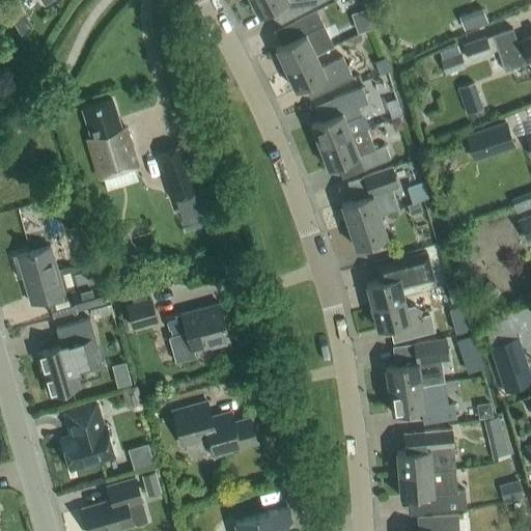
[(251,0),(259,15),(267,10),(281,22),(323,0),(251,0)]
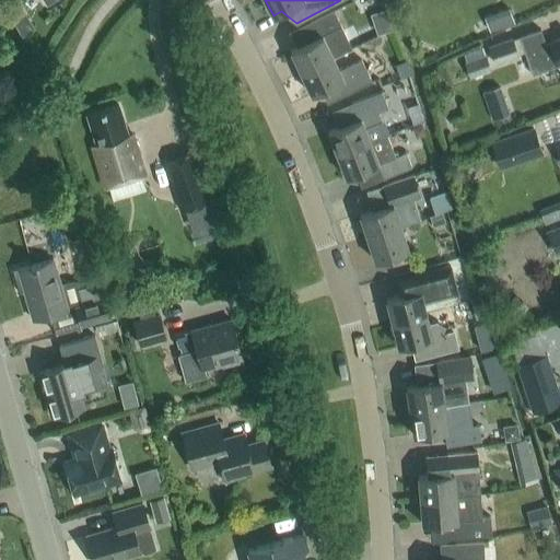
[(301,71),(352,47),(334,9),(310,21),(317,36),(291,49),(301,71)]
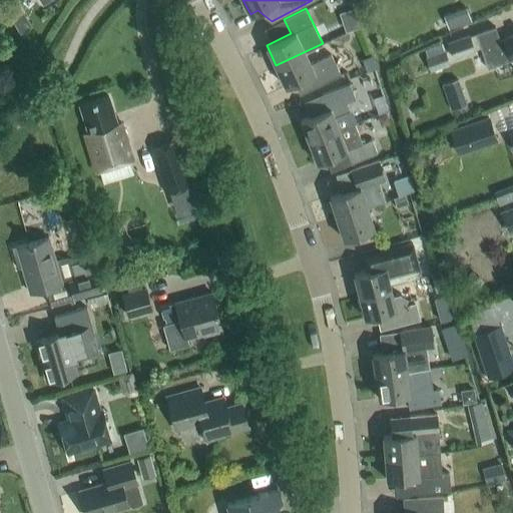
[(475,33),(475,34),(470,36),(469,34),(448,41),(454,58),(475,50),(480,48),(487,68),(512,59),(512,63),(512,33),(499,38),(495,26),(475,33)]
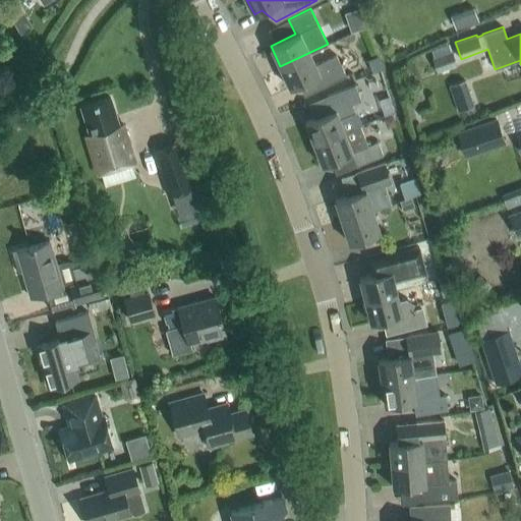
[(315,64),(310,53),(328,44),(280,66),(290,87),(315,74),(322,87),(346,74),(336,54),(315,64)]
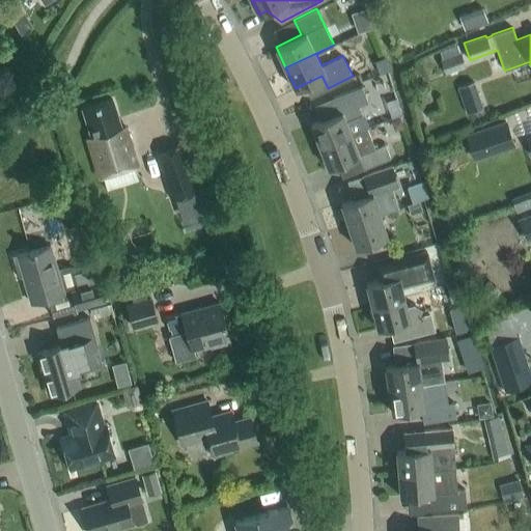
[(460,52),(441,59),(446,74),(466,66),(460,52)]
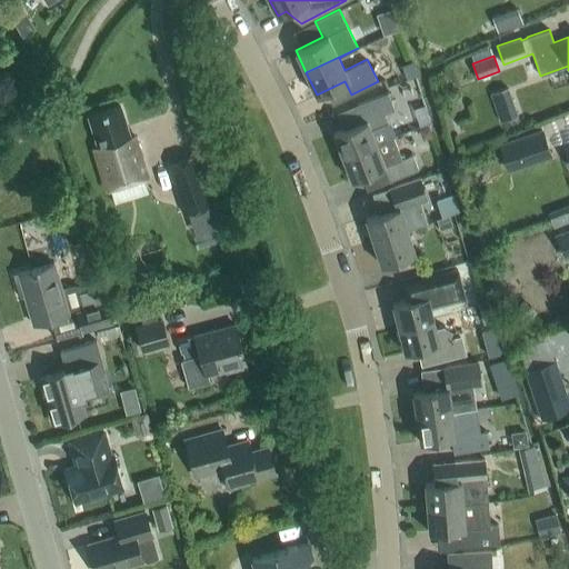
[(499,118),(517,113),(509,86),(491,90),(499,118)]
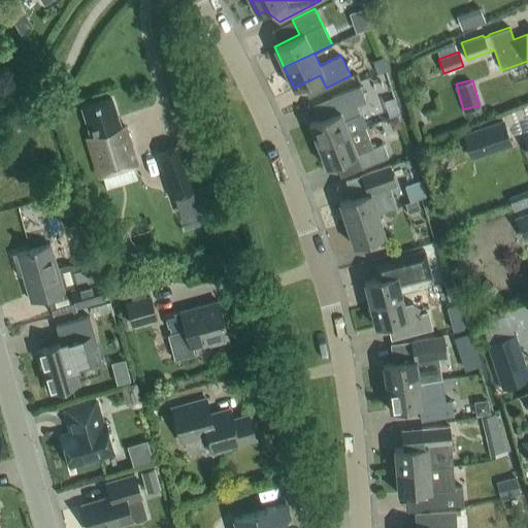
[(349,132),(364,126),(367,125),(361,112),(360,112),(357,105),(366,101),(360,85),(331,96),(337,111),(309,123),(318,144),(349,132)]
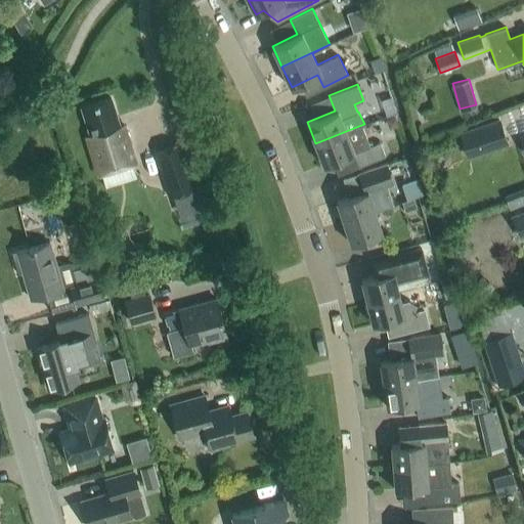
[(86,135),(98,174),(136,162),(124,124),(120,125),(112,97),(82,106),(90,134),(86,135)]
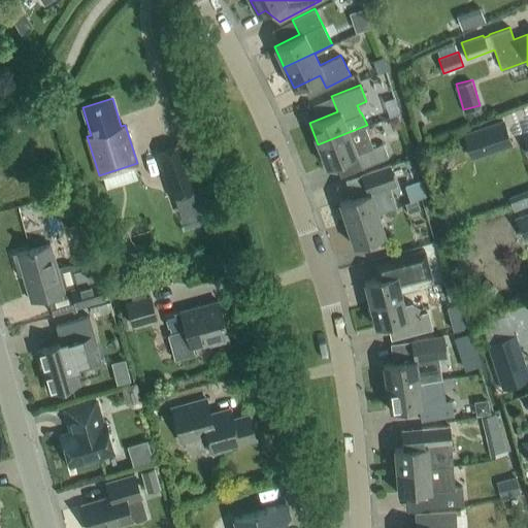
[(503,120),(463,133),(471,159),(513,145),(503,120)]
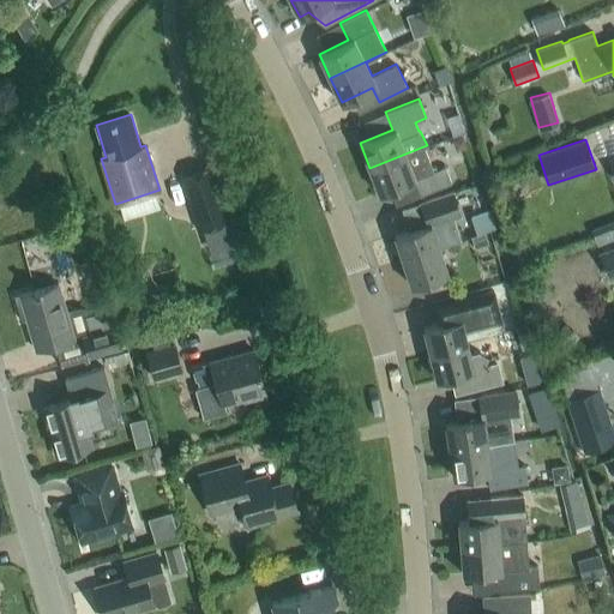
[(445,166),(433,170),(423,146),(405,154),(369,168),(379,193),(415,179),(421,194),(452,181),(445,166)]
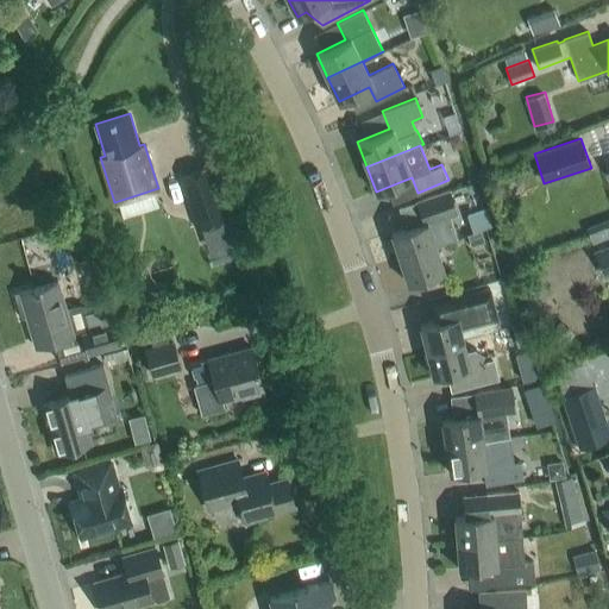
[(180,175),(198,228),(228,218),(211,164),(180,175)]
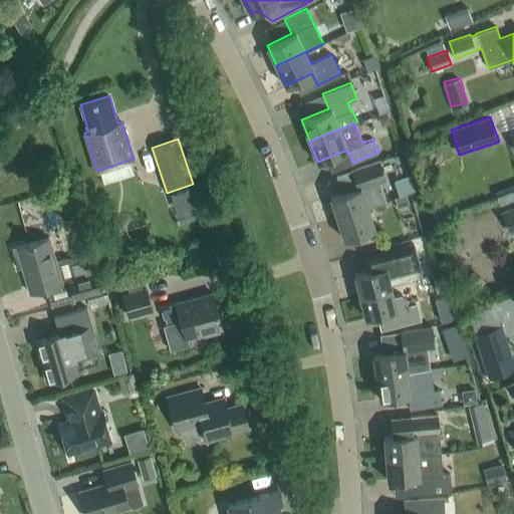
[(337,217),(368,207),(386,201),(379,182),(387,180),(379,160),(351,169),(357,187),(330,196),(337,217)]
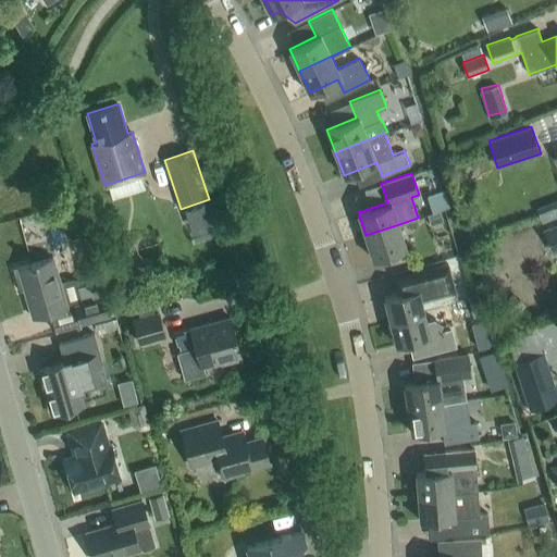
[(440,210),(428,214),(431,224),(443,220),(440,210)]
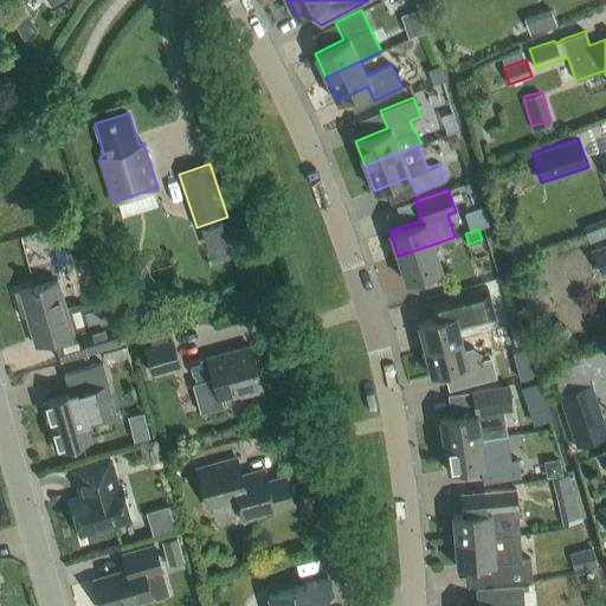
[(605,243),(591,249),(601,276),(605,274),(605,243)]
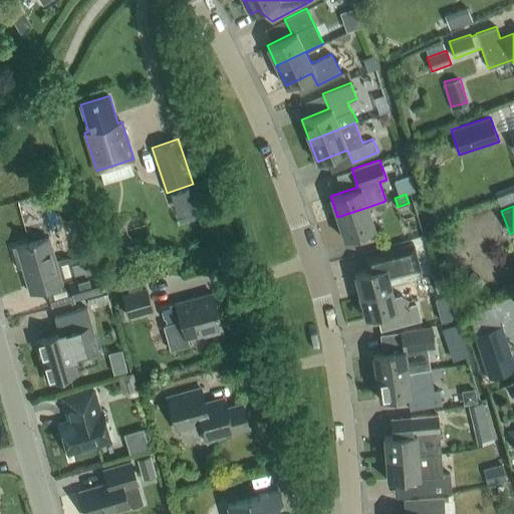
[(368,207),(337,217),(344,238),(375,228),(368,207)]
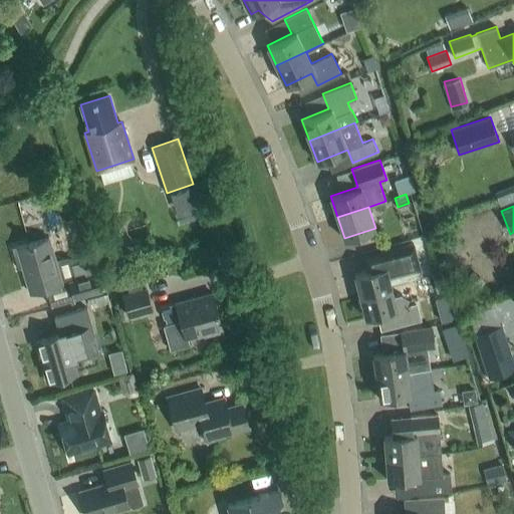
[(22,266),(30,292),(68,281),(73,299),(102,290),(97,272),(95,272),(91,258),(72,264),(71,259),(66,257),(55,260),(49,237),(12,247),(18,267),(22,266)]
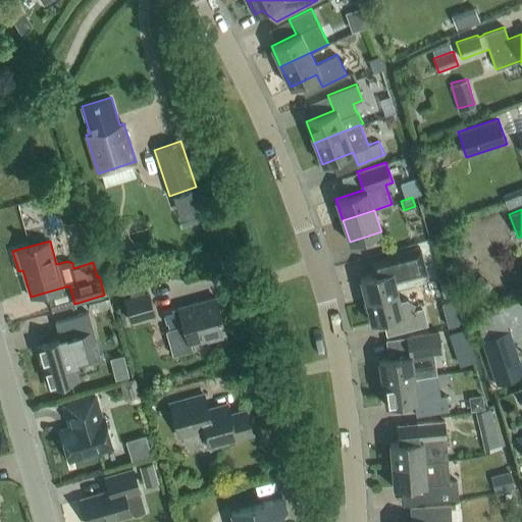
[(360,278),(366,300),(398,292),(395,279),(426,271),(419,246),(369,258),(373,274),(360,278)]
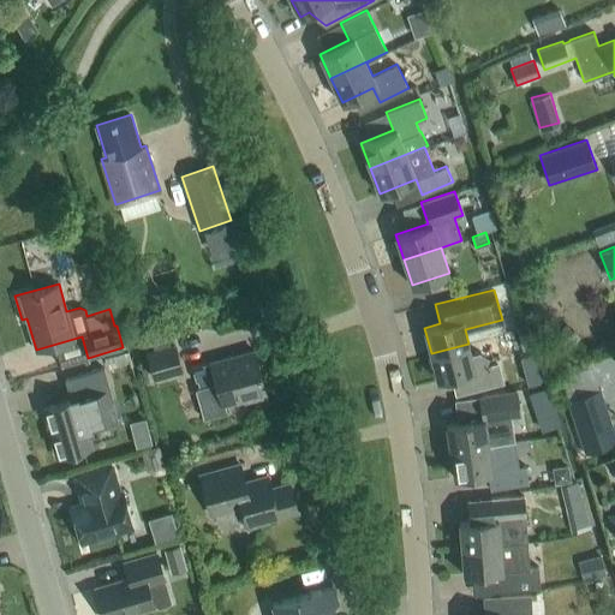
[(580,338),(565,324),(554,336),(569,350),(580,338)]
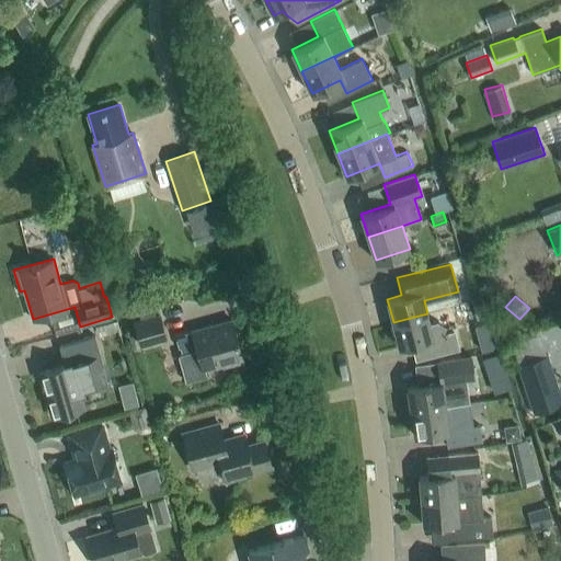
[(140,346),(167,340),(159,313),(134,321),(140,346)]
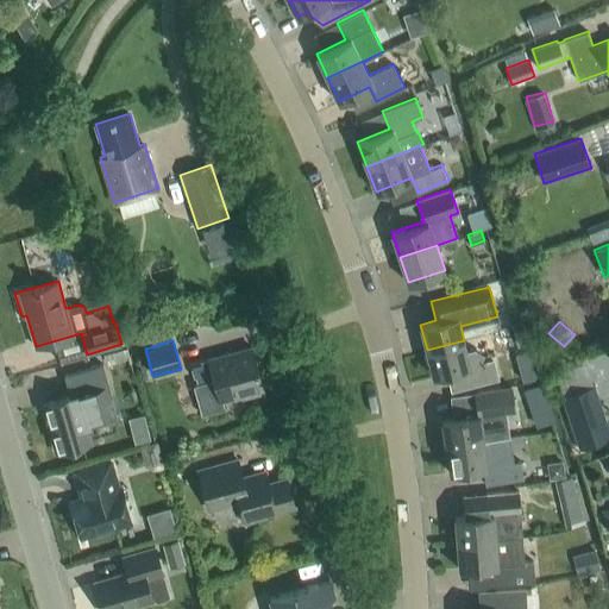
[(466,352),(464,340),(427,350),(433,376),(468,366),(472,385),(497,378),(493,360),(485,362),(483,355),(475,350),(466,352)]
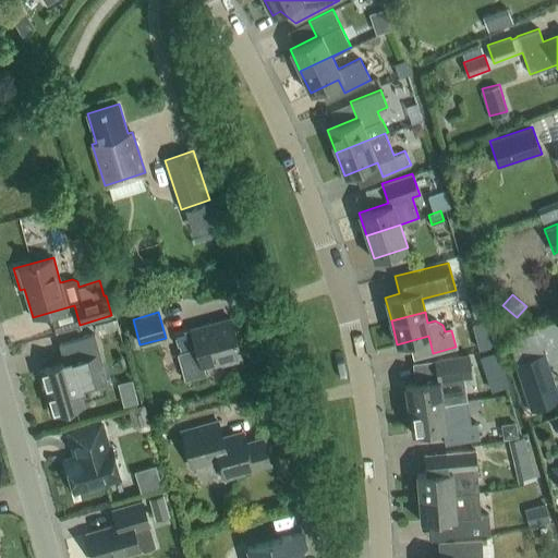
[(178,346),(179,344),(181,350),(177,352),(184,379),(204,374),(202,367),(221,362),(222,364),(241,359),(230,317),(174,332),(178,346)]
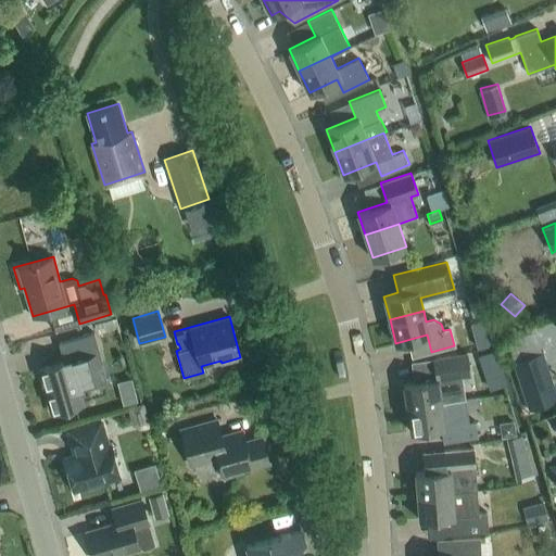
[(79,390),(109,382),(93,331),(59,342),(64,361),(40,367),(48,392),(46,393),(51,412),(83,403),(79,390)]
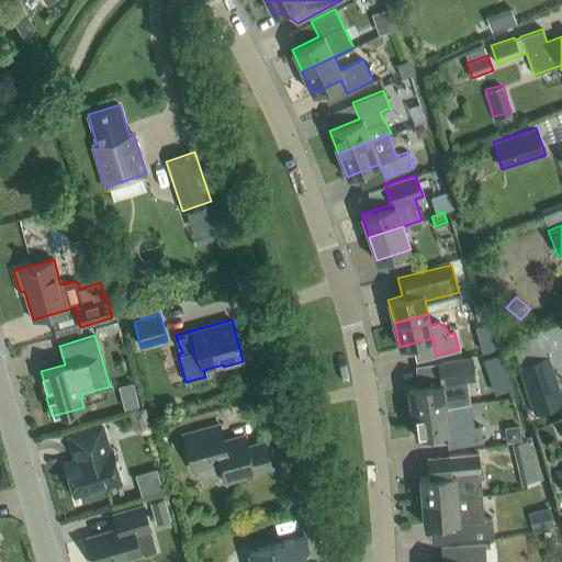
[(561,396),(549,356),(519,366),(534,412),(561,402),(561,396)]
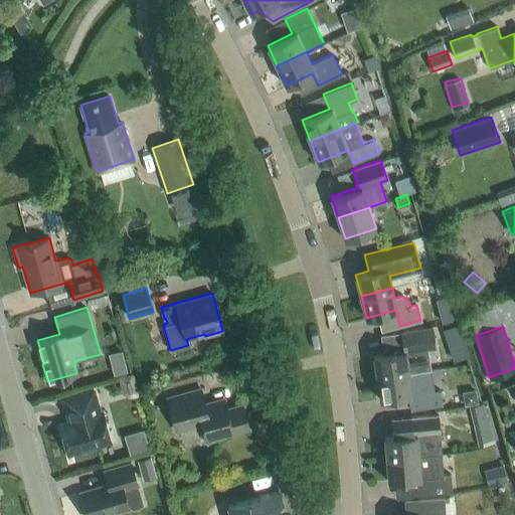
[(373,355),(377,377),(428,369),(425,348),(436,346),(432,327),(401,331),(404,350),(373,355)]
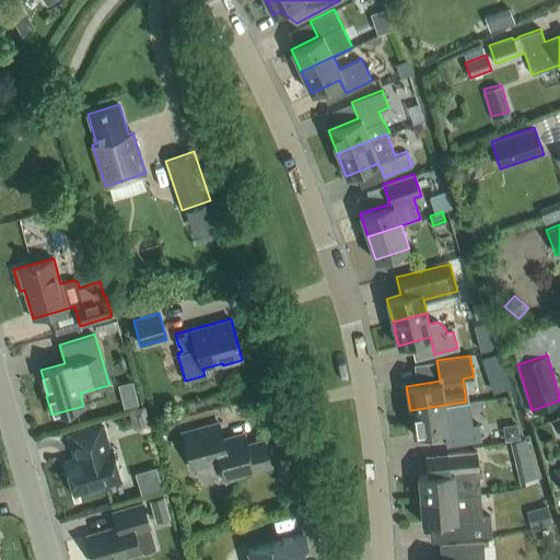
[(466,401),(410,410),(413,434),(444,429),(446,445),(481,440),(479,423),(470,424),(466,401)]
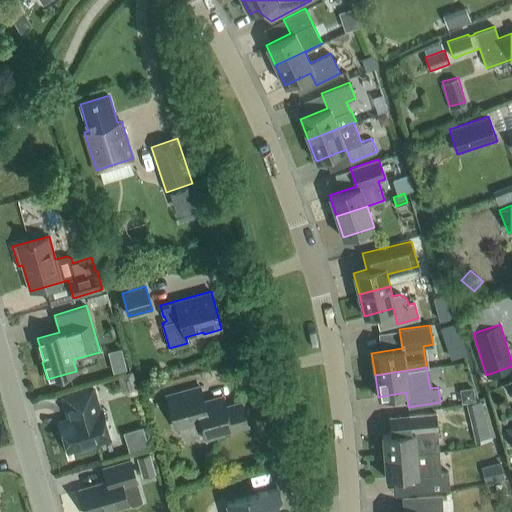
[(115,375),(120,391),(129,396),(138,393),(132,370),(115,375)]
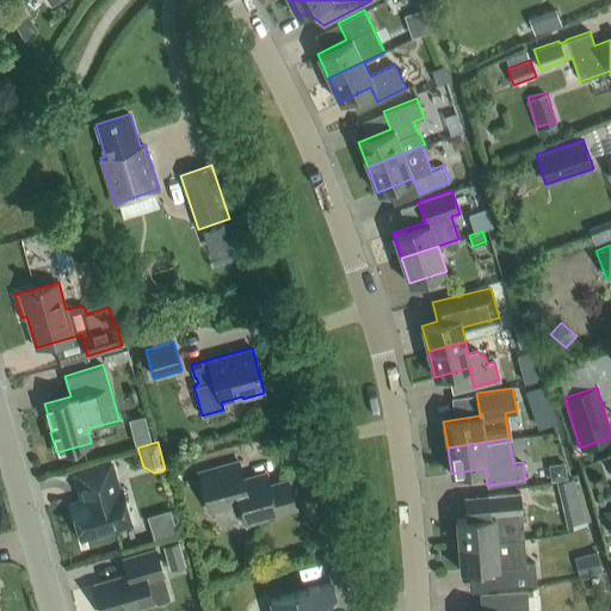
[(295,506),(288,479),(270,483),(266,471),(244,477),(239,461),(199,471),(210,511),(240,503),(246,523),(265,518),(265,514),(295,506)]
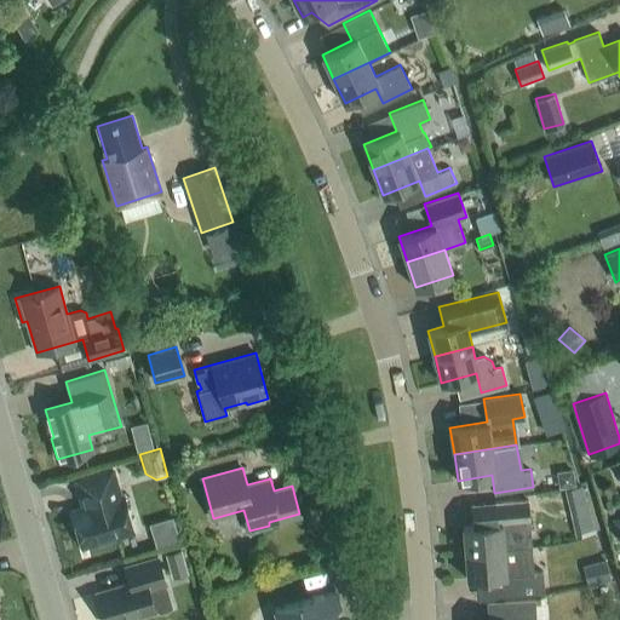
[(121,534),(131,517),(124,494),(120,495),(113,469),(76,478),(84,506),(72,510),(82,546),(121,534)]
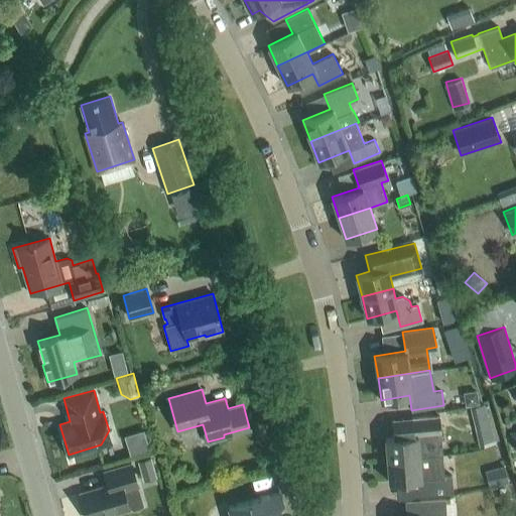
[(479,403),(477,390),(464,392),(466,405),(479,403)]
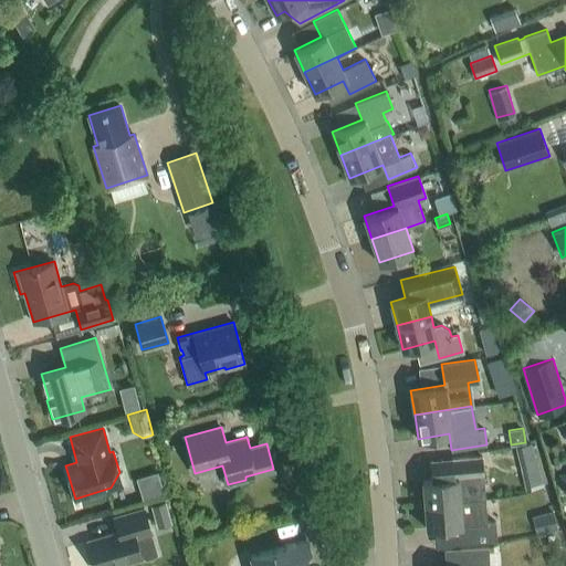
[(531,443),(515,447),(520,467),(536,462),(531,443)]
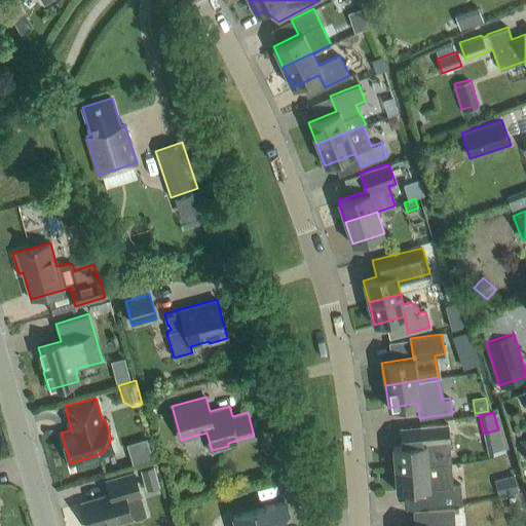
[(401,444),(392,445),(395,467),(442,463),(450,462),(447,423),(435,424),(421,425),(399,427),(401,444)]
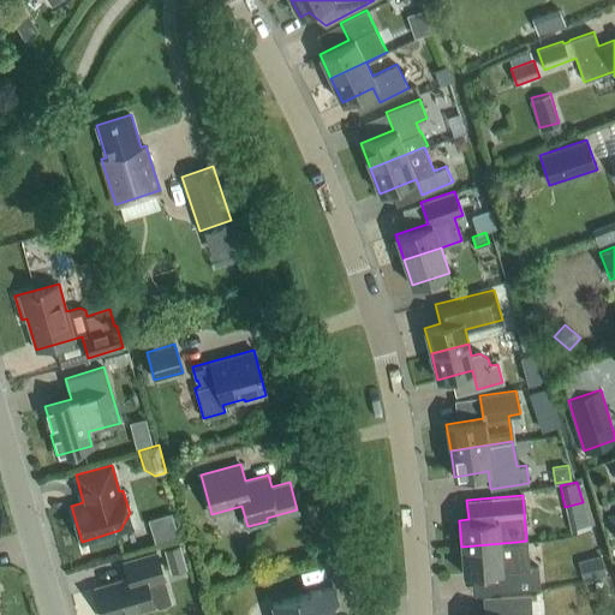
[(150,517),(156,539),(179,533),(172,511),(150,517)]
